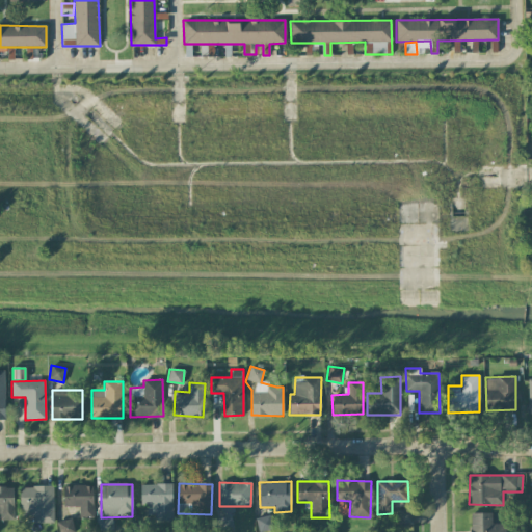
[(140,484),(140,504),(155,504),(155,521),(173,521),(171,484),(140,484)]
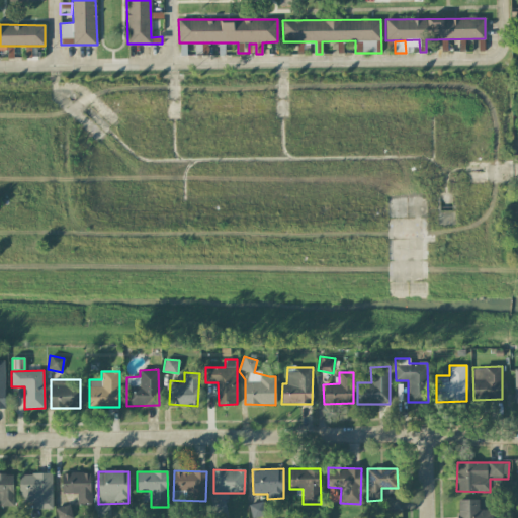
[(90,472),(62,473),(62,494),(77,493),(77,504),(91,504),(90,472)]
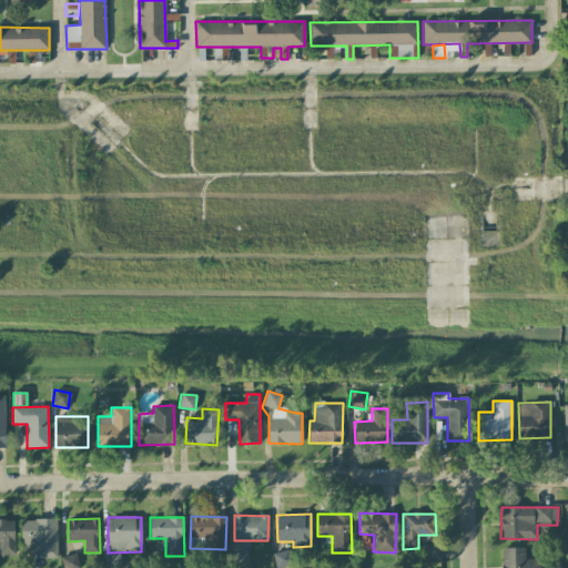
[(0,554),(14,554),(13,519),(0,519),(0,554)]
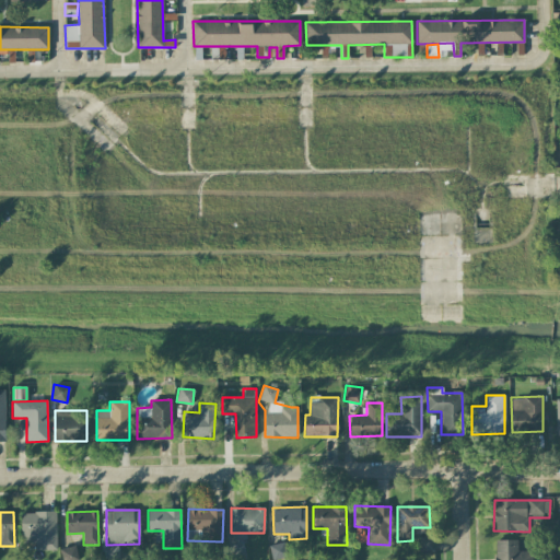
[(35,550),(56,550),(56,512),(21,512),(21,543),(35,543),(35,550)]
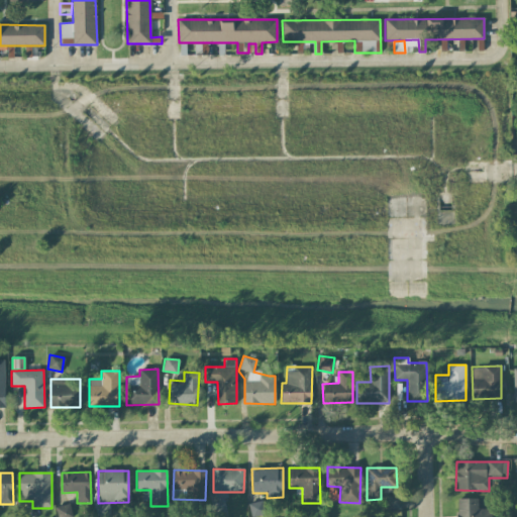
[(400,510),(401,496),(387,495),(387,509),(400,510)]
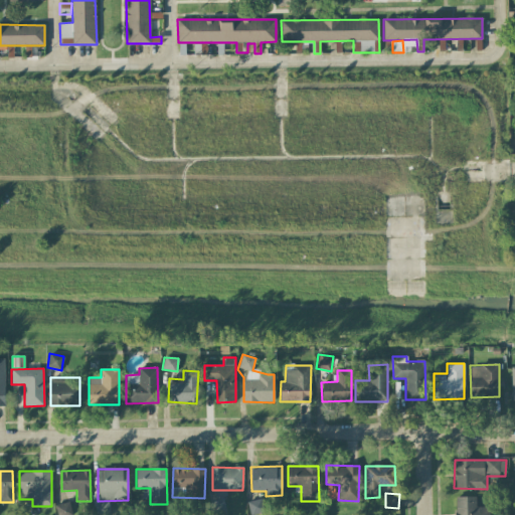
[(489,514),(489,507),(476,507),(476,496),(455,497),(455,514),(489,514)]
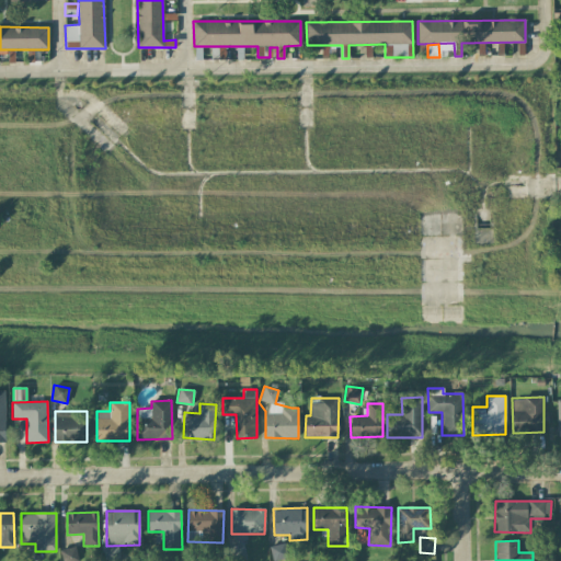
[(275,560),(288,558),(285,542),(268,547),(272,560),(275,560)]
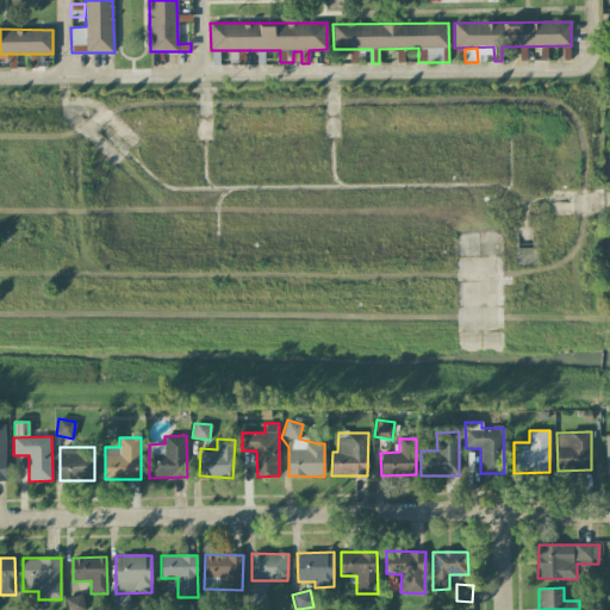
[(83,609),(82,596),(66,597),(66,609),(83,609)]
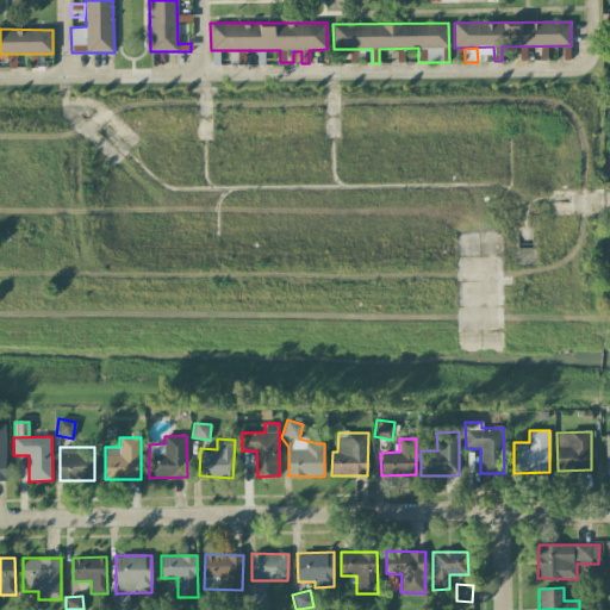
[(129,607),(128,597),(114,598),(116,609),(129,607)]
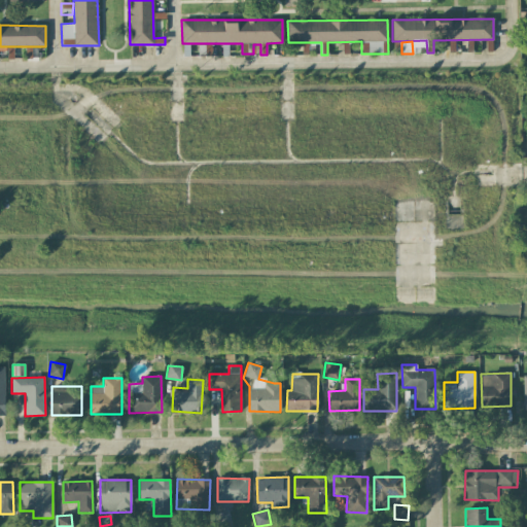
All buildings are outlined.
